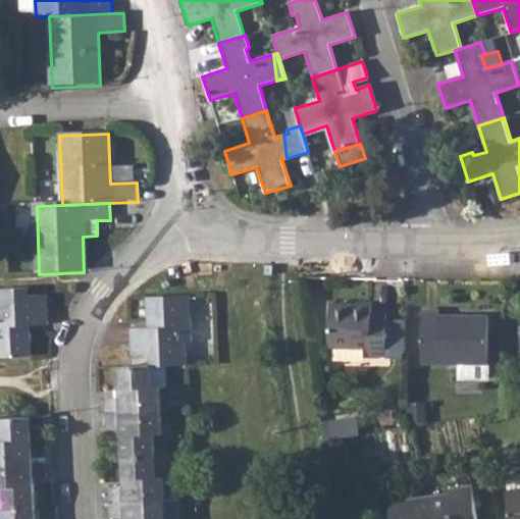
[(0,360),(32,360),(30,328),(48,327),(46,298),(29,298),(28,290),(0,290),(0,360)]
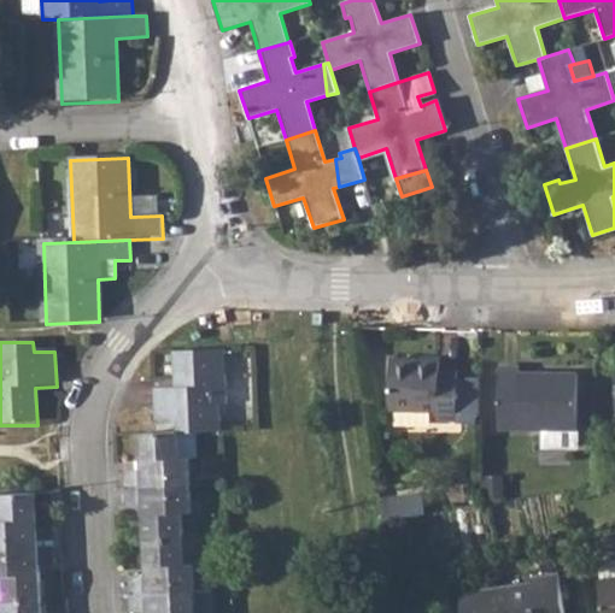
[(176,425),(176,436),(198,435),(221,434),(220,407),(226,407),(223,352),(173,354),(174,389),(153,390),(156,425),(176,425)]
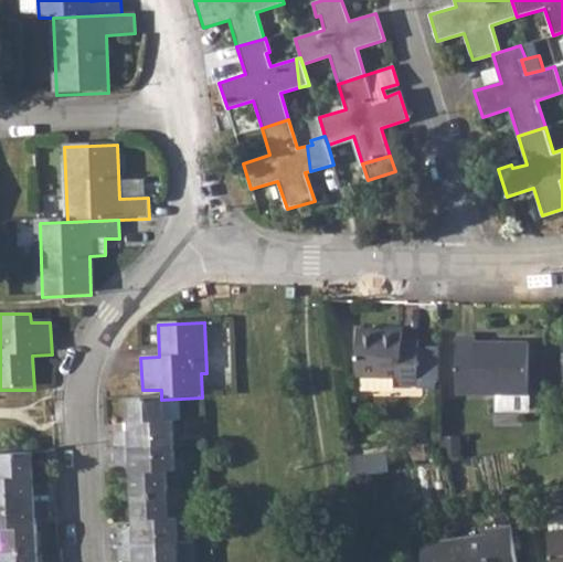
[(399,333),(356,333),(356,379),(395,379),(396,388),(415,388),(415,381),(415,348),(416,342),(399,342),(399,333)]
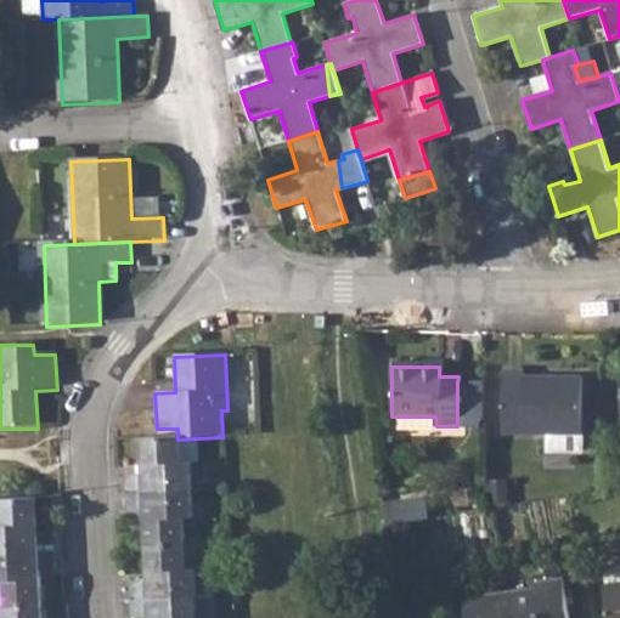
[(522,373),(500,373),(500,434),(545,434),(545,452),(580,452),(580,379),(522,378),(522,373)]
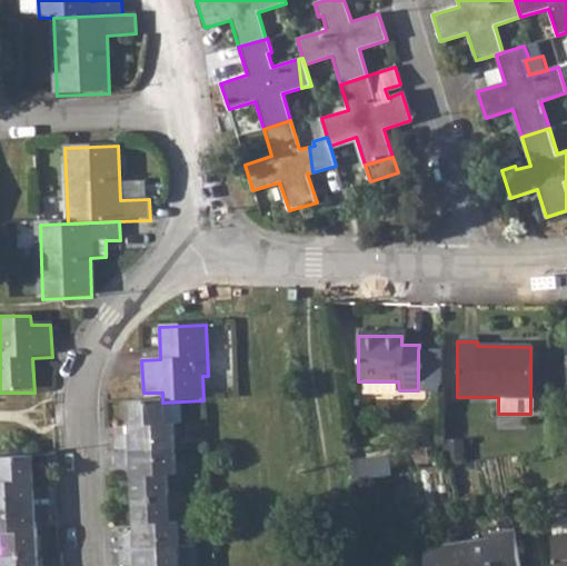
[(418,350),(418,384),(440,385),(440,369),(440,351),(418,350)]
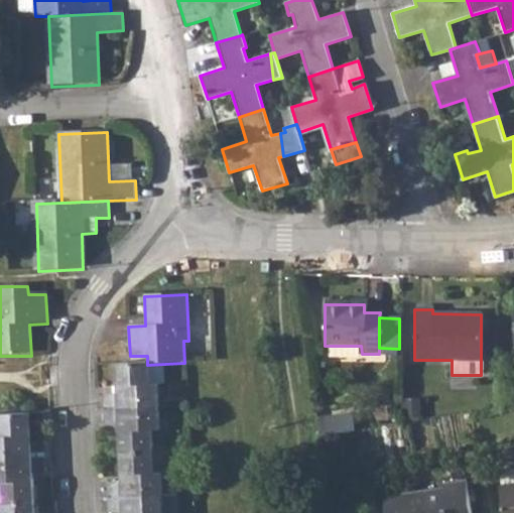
[(103,395),(103,410),(158,407),(156,384),(166,383),(165,364),(147,365),(114,366),(115,394),(103,395)]
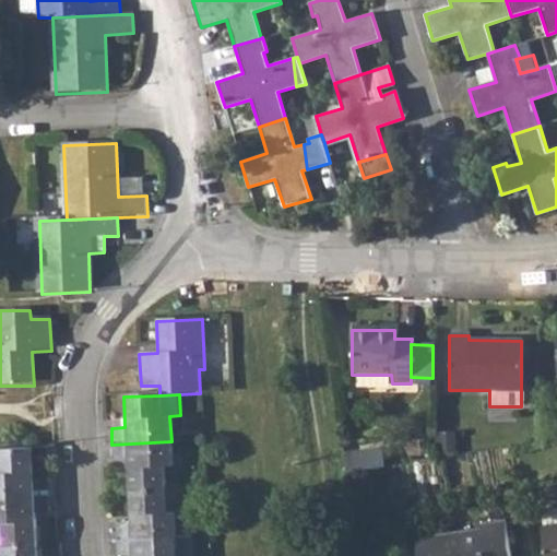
[(172,441),(111,445),(113,461),(127,461),(128,493),(166,492),(165,469),(173,469),(172,441)]
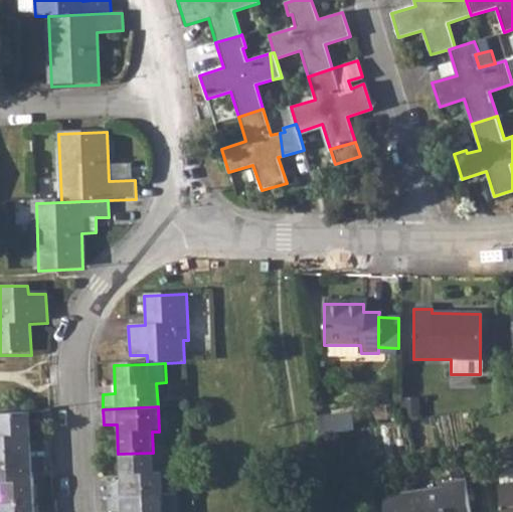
[(31,414),(0,415),(0,458),(44,457),(43,414),(31,414)]
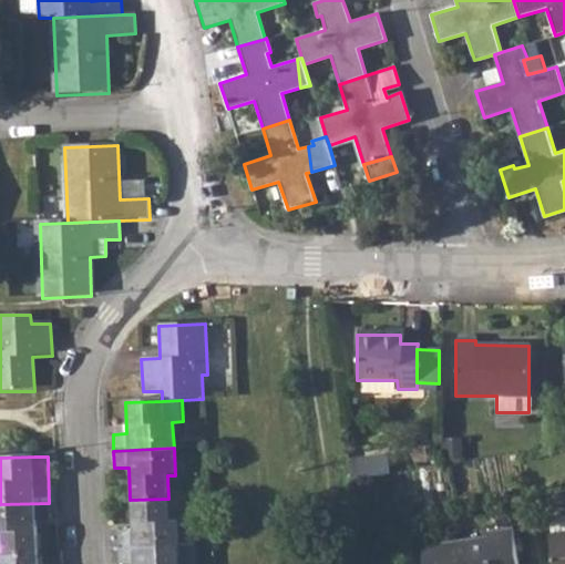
[(380,461),(363,463),(367,480),(382,477),(380,461)]
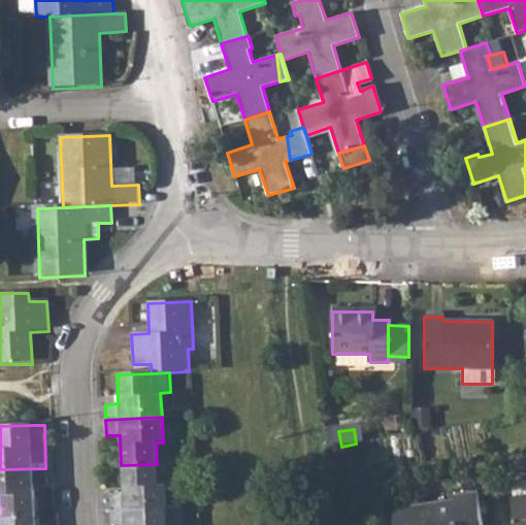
[(324,433),(326,449),(341,447),(338,431),(324,433)]
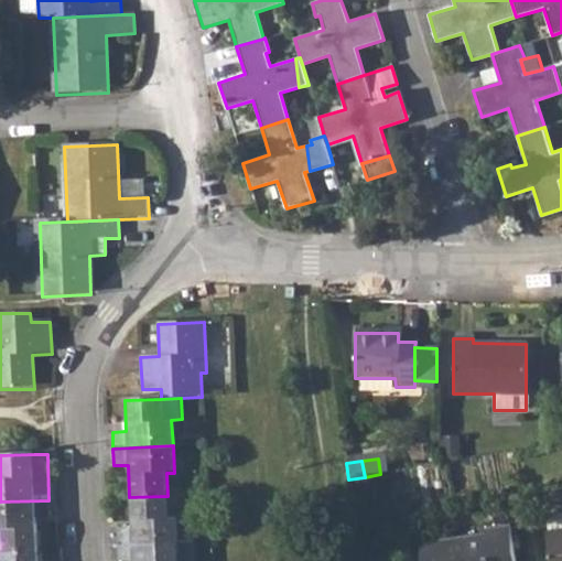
[(117,530),(117,547),(177,545),(176,518),(168,518),(168,496),(129,497),(130,529),(117,530)]
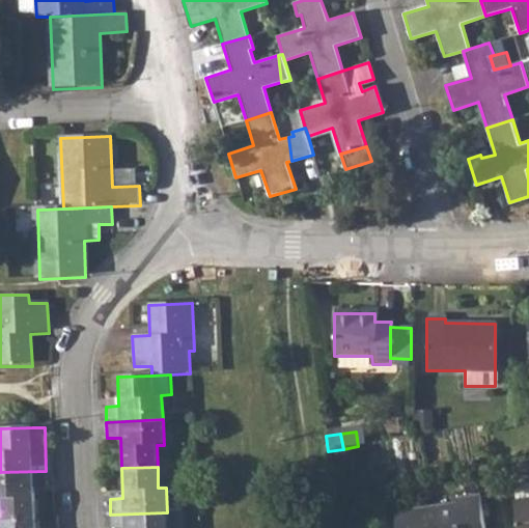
[(46,471),(0,472),(0,521),(34,519),(33,489),(47,488),(46,471)]
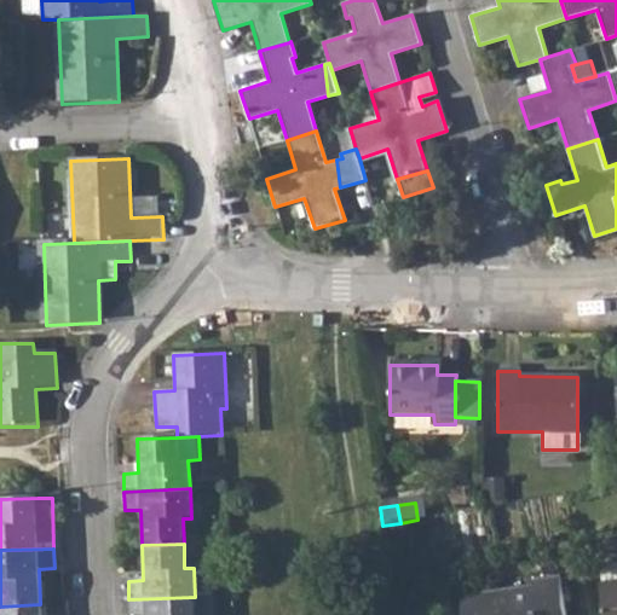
[(616,563),(598,567),(601,584),(616,580),(616,563)]
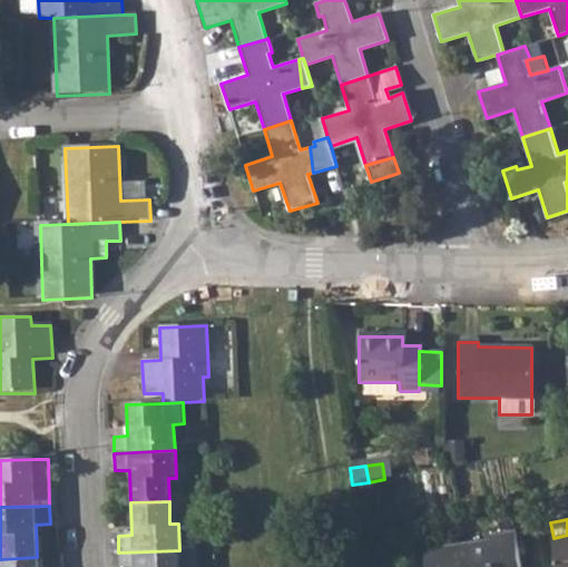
[(489,541),(421,553),(423,566),(520,566),(515,533),(488,536),(489,541)]
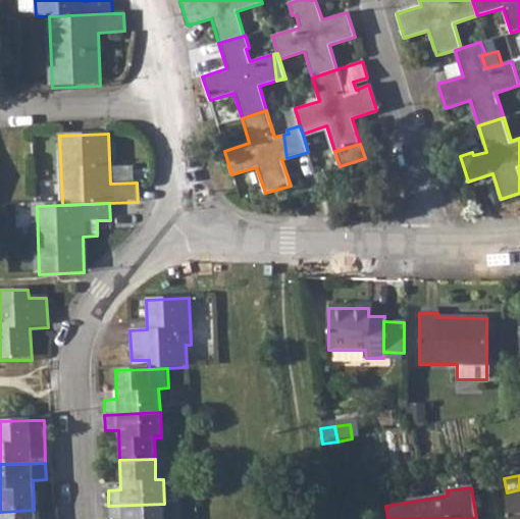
[(519,518),(519,489),(507,492),(504,494),(508,518),(519,518)]
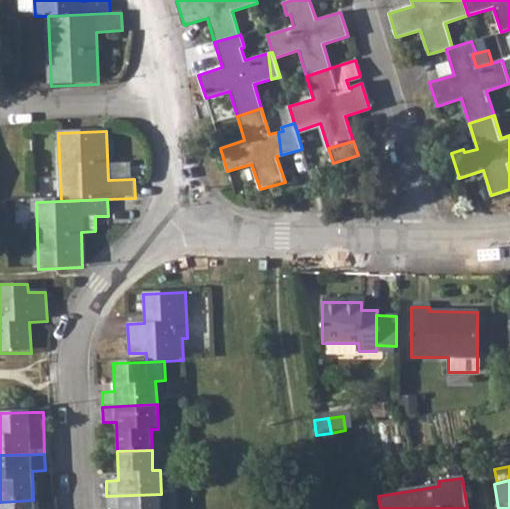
[(161,508),(161,494),(106,496),(108,508),(161,508)]
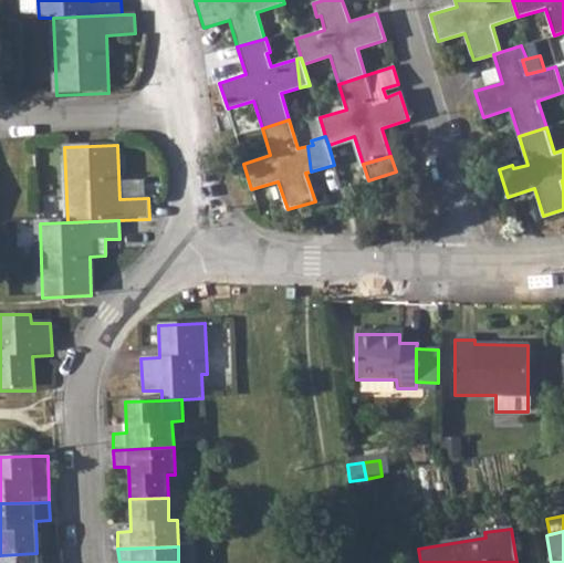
[(37,562),(37,553),(0,555),(0,562),(37,562)]
